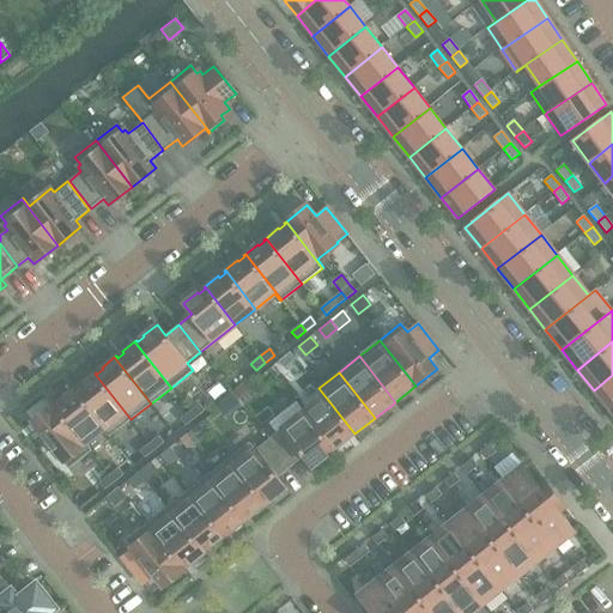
[(95,374),(82,383),(83,386),(77,389),(76,388),(74,389),(110,436),(131,419),(95,374)]
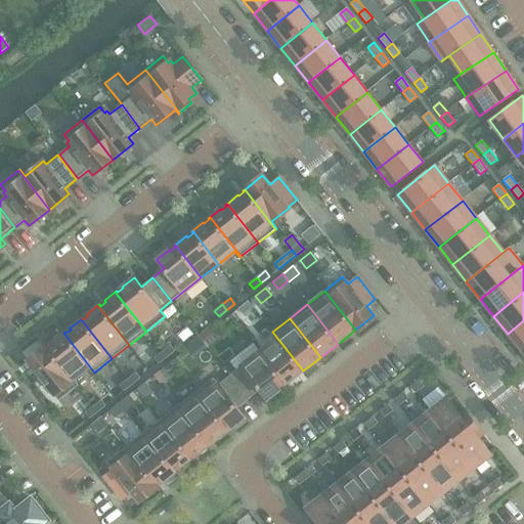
[(521,351),(523,348),(523,320),(508,334),(521,351)]
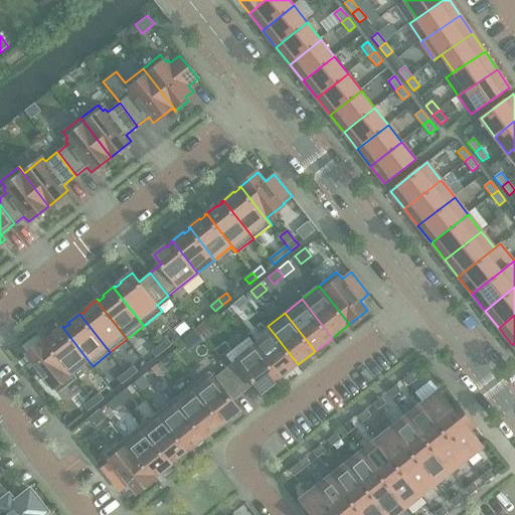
[(210,318),(195,330),(202,338),(217,326),(210,318)]
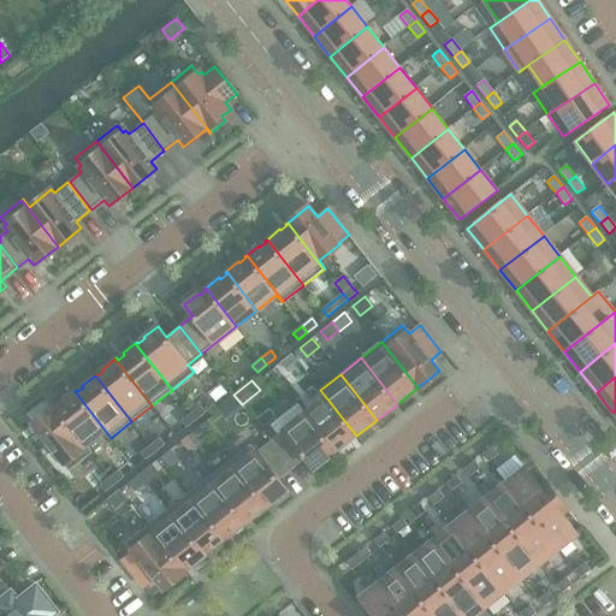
[(320,390),(319,391),(324,398),(306,414),(336,452),(356,436),(320,390)]
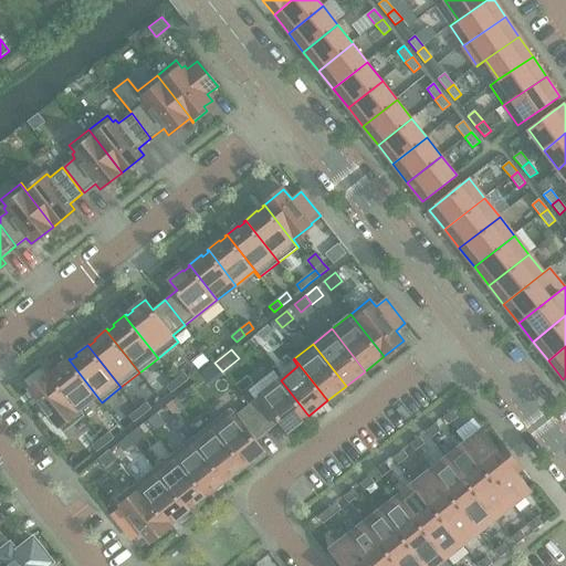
[(69,359),(56,369),(58,370),(52,375),(51,374),(50,375),(83,417),(84,416),(80,409),(95,396),(101,404),(102,402),(69,359)]
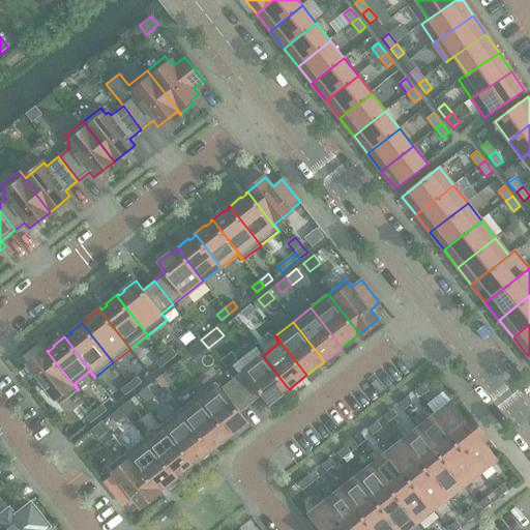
[(172,349),(164,356),(169,361),(177,355),(172,349)]
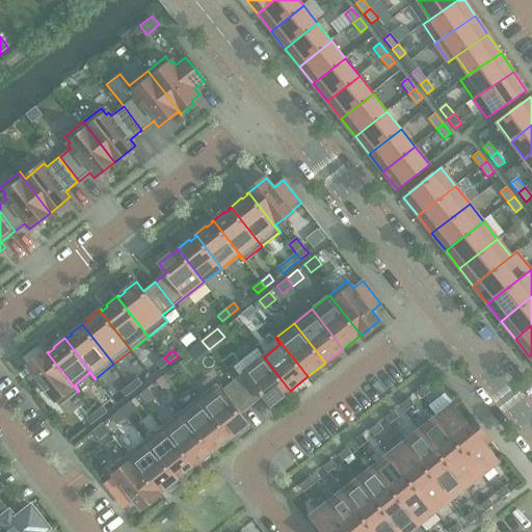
[(47,352),(28,367),(59,406),(78,392),(47,352)]
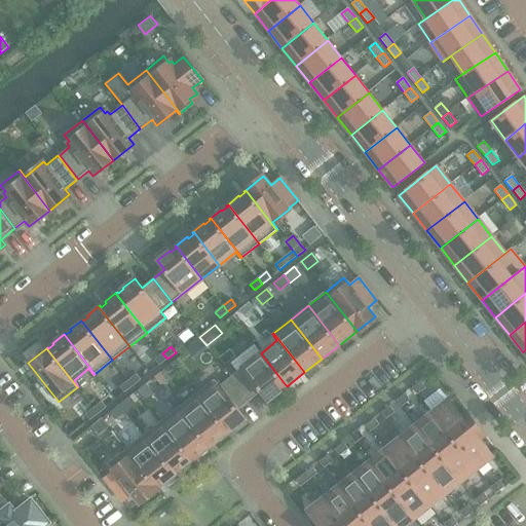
[(162,353),(155,360),(159,365),(167,359),(162,353)]
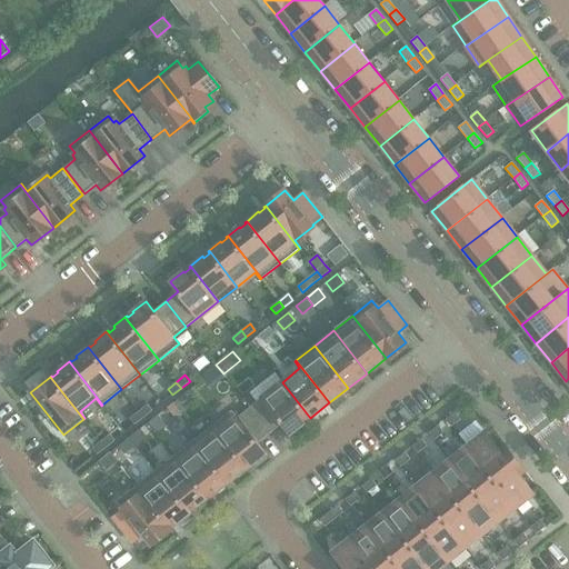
[(282,382),(250,408),(270,433),(282,423),(289,431),(289,432),(290,433),(310,418),(282,382)]
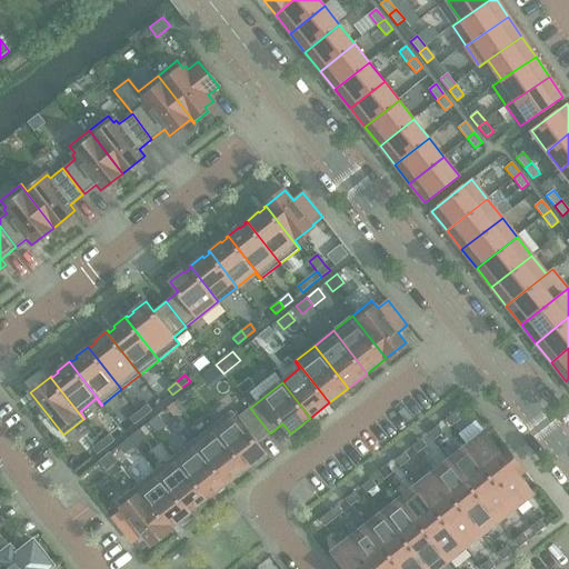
[(172,403),(167,408),(173,417),(179,412),(172,403)]
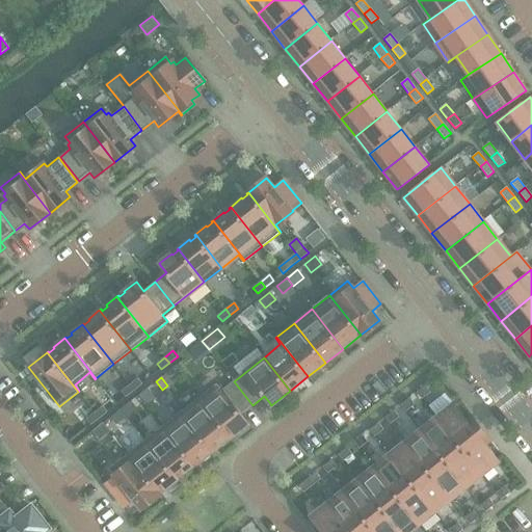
[(137,378),(130,384),(134,391),(142,384),(137,378)]
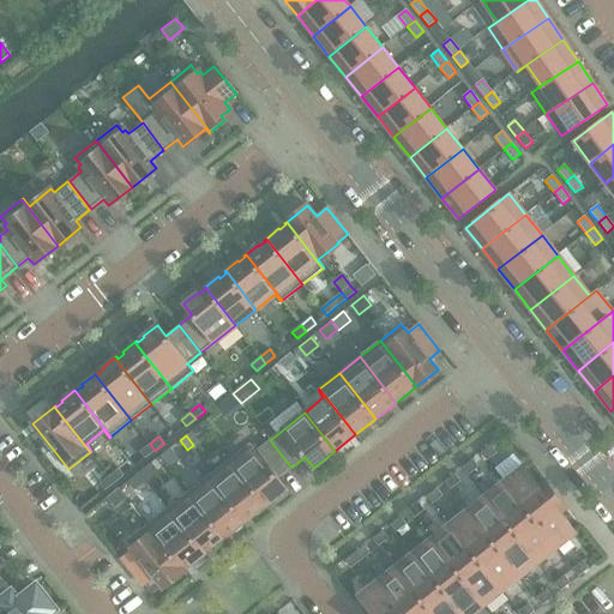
[(292,468),(270,440),(256,451),(250,444),(228,461),(265,506),(287,489),(286,487),(284,487),(277,479),(292,468)]
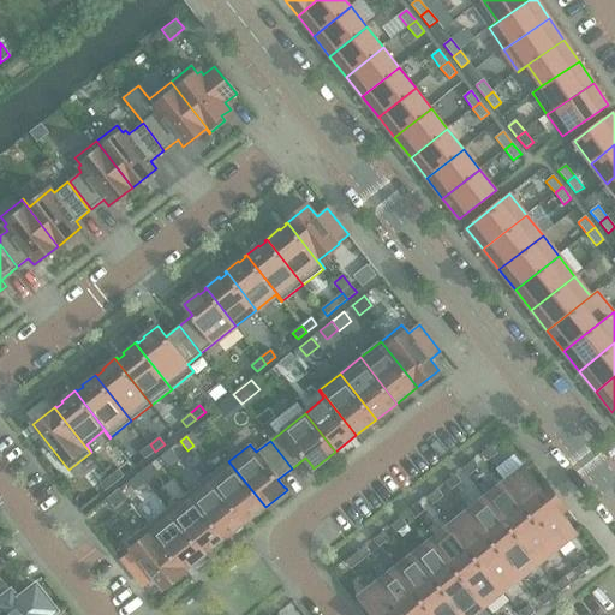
[(150,445),(141,453),(145,459),(155,452),(150,445)]
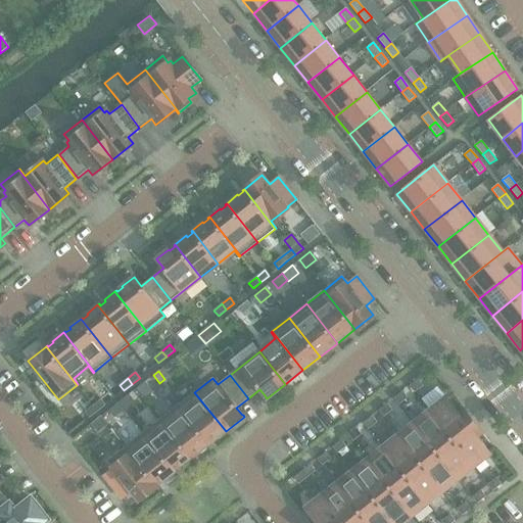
[(423,385),(418,380),(410,386),(415,391),(423,385)]
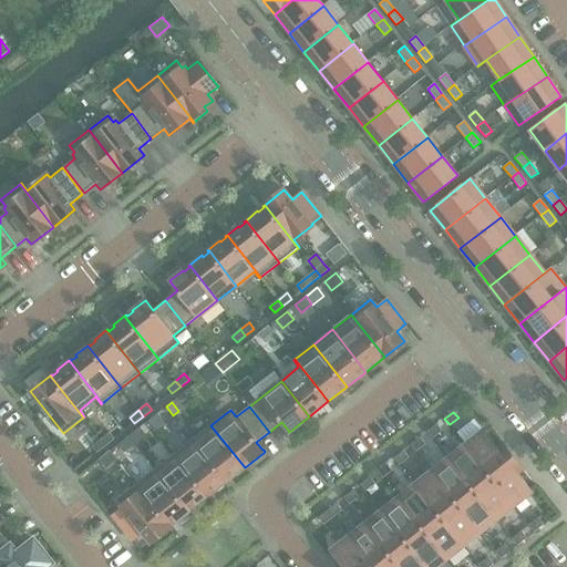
[(156,414),(147,421),(155,432),(165,424),(156,414)]
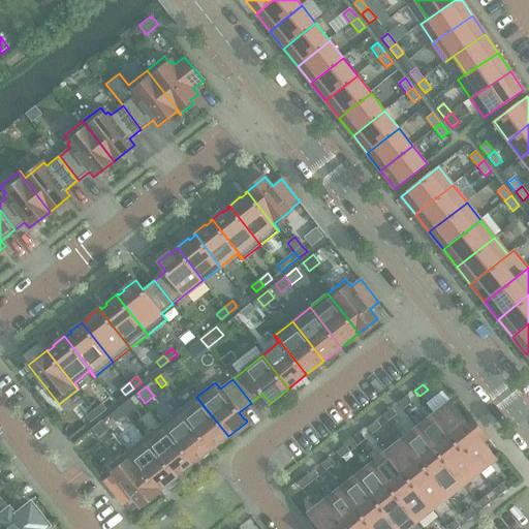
[(412,402),(407,396),(399,403),(404,408),(412,402)]
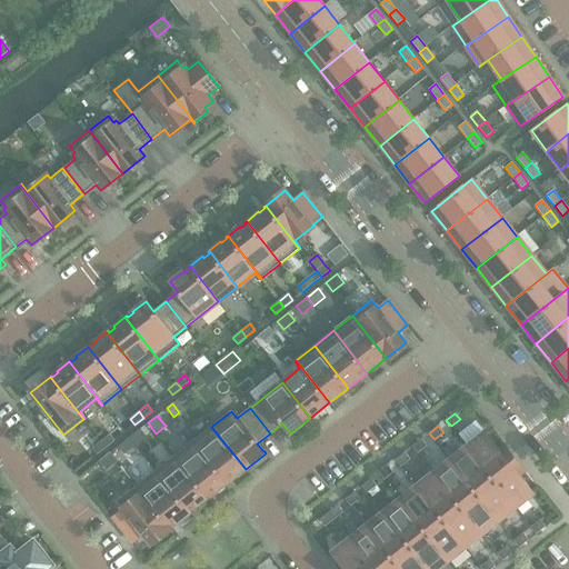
[(211,427),(192,441),(227,485),(246,469),(211,427)]
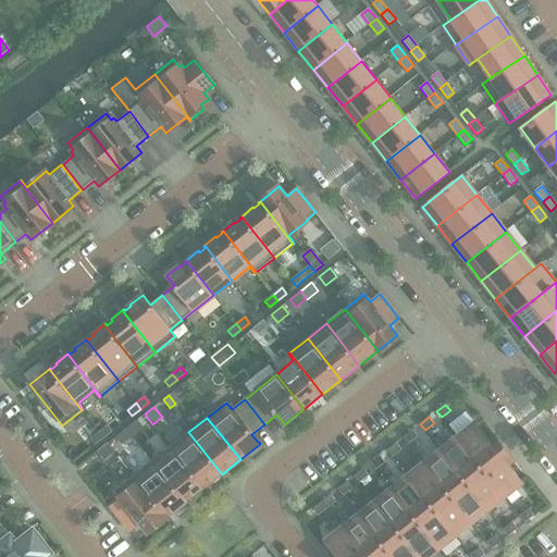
[(137,420),(126,429),(132,436),(143,428),(137,420)]
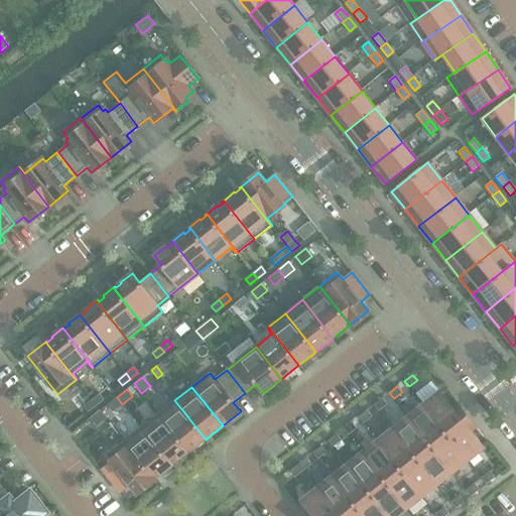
[(457,403),(452,407),(440,392),(424,405),(445,432),(467,415),(457,403)]
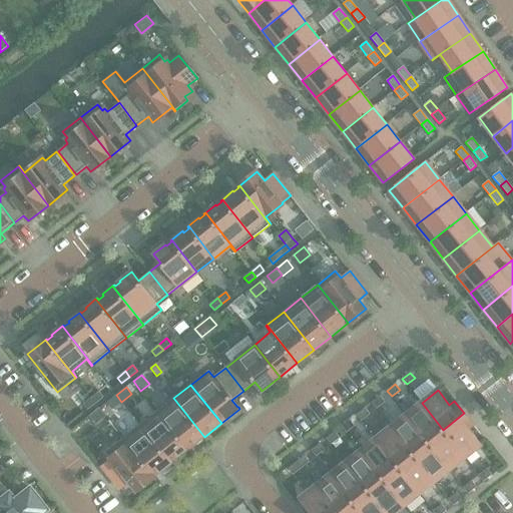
[(99,392),(91,398),(95,404),(103,397),(99,392)]
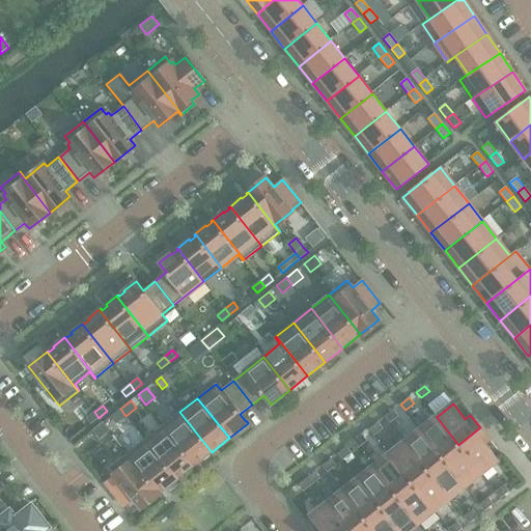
[(120,409),(110,417),(115,422),(116,423),(126,416),(120,409)]
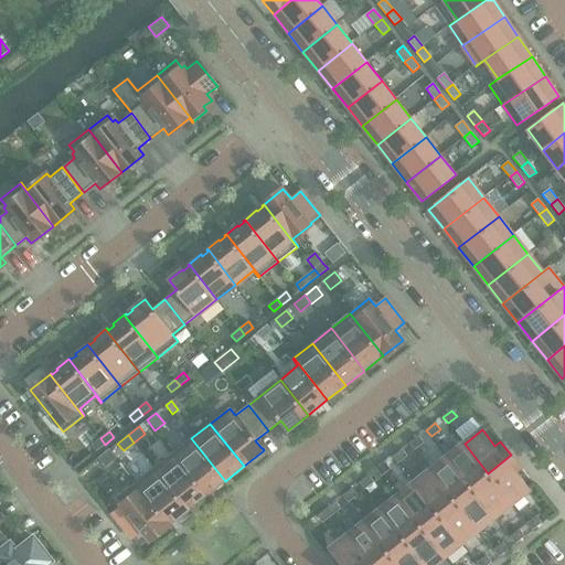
[(424,443),(418,436),(409,444),(415,449),(424,443)]
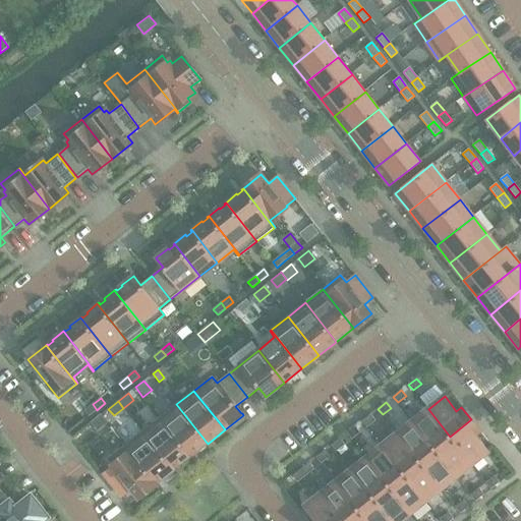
[(93,404),(84,410),(89,416),(97,410),(93,404)]
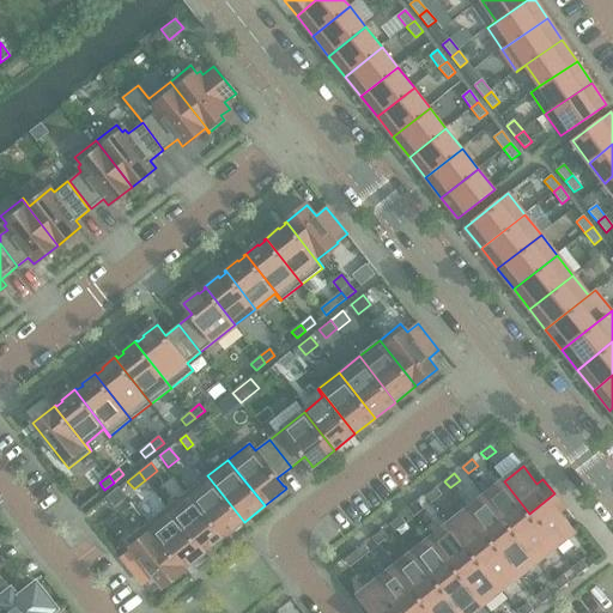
[(207,475),(188,491),(224,538),(244,522),(207,475)]
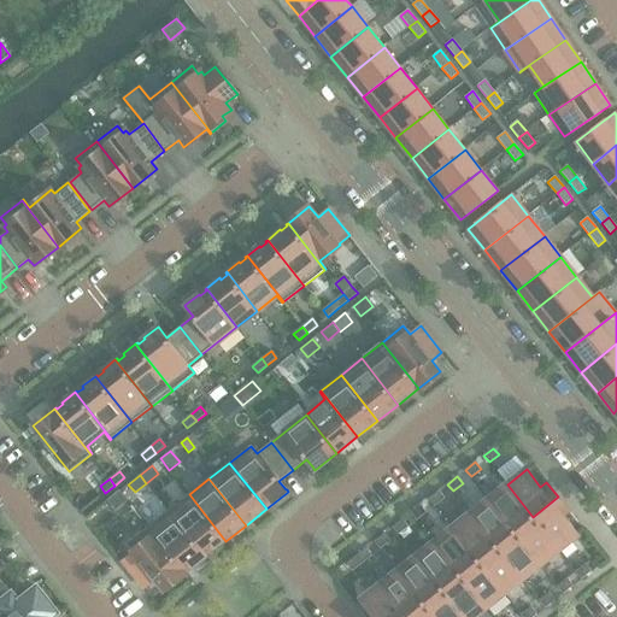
[(507,485),(488,499),(515,532),(533,517),(507,485)]
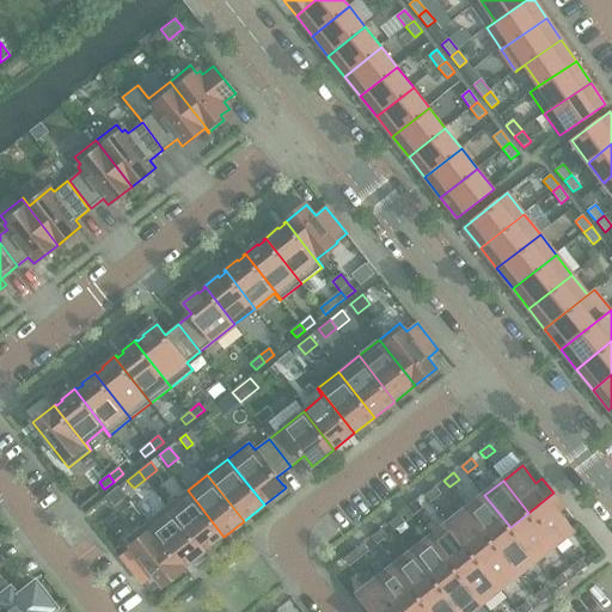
[(118,487),(106,496),(114,506),(126,496),(118,487)]
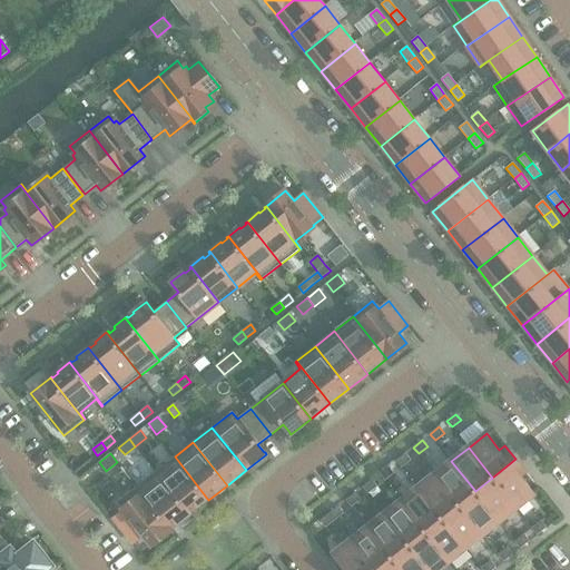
[(410,460),(405,453),(396,461),(402,467),(410,460)]
